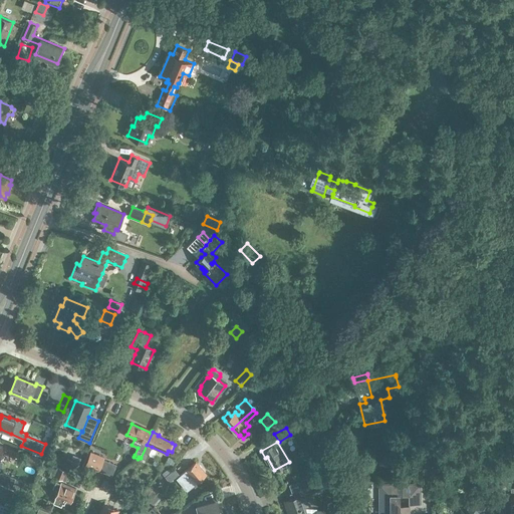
[(0,469),(3,462),(0,460),(0,459),(2,455),(5,456),(5,454),(8,455),(15,458),(17,452),(10,450),(7,448),(5,448),(0,445),(0,469)]
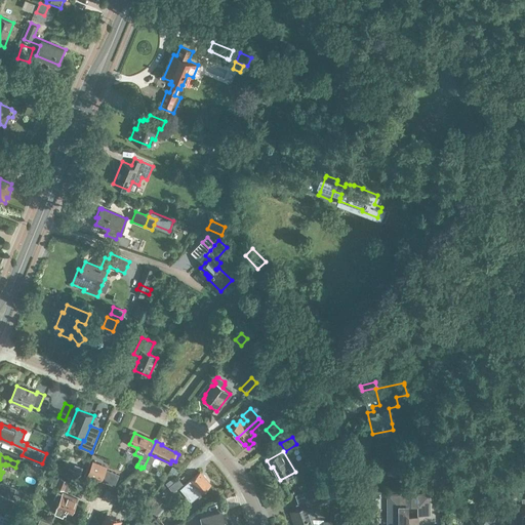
[(93,462),(88,475),(102,481),(102,480),(115,485),(119,475),(106,470),(107,468),(93,462)]
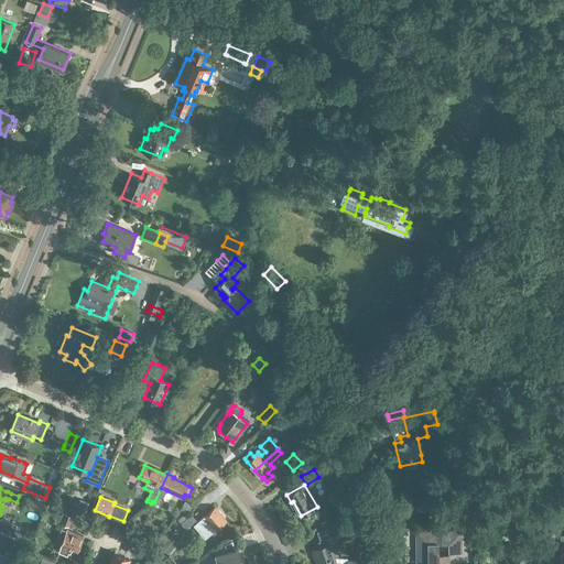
[(45,502),(32,498),(28,507),(42,512),(45,502)]
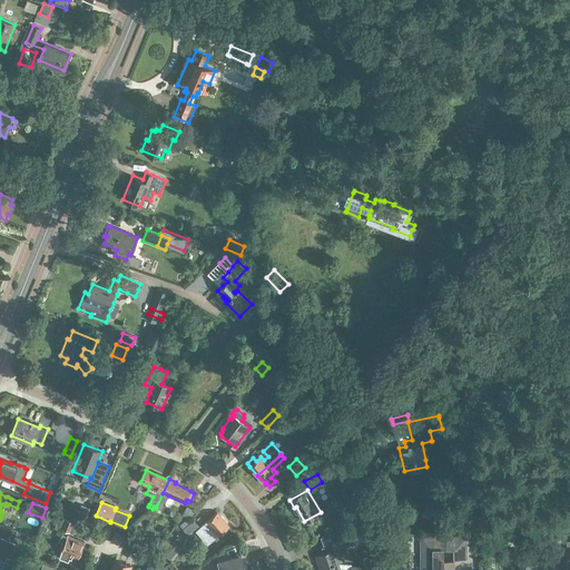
[(185,509),(182,516),(185,517),(190,520),(190,519),(194,513),(185,509)]
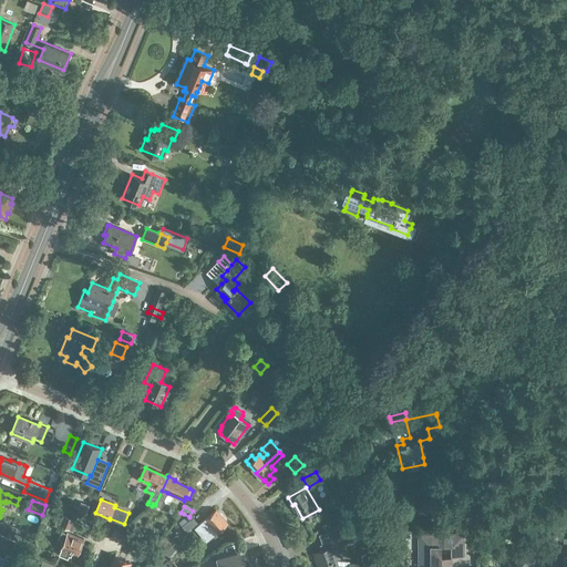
[(200,524),(202,525),(196,528),(200,534),(205,529),(212,537),(218,532),(228,524),(216,509),(206,518),(207,519),(200,524)]
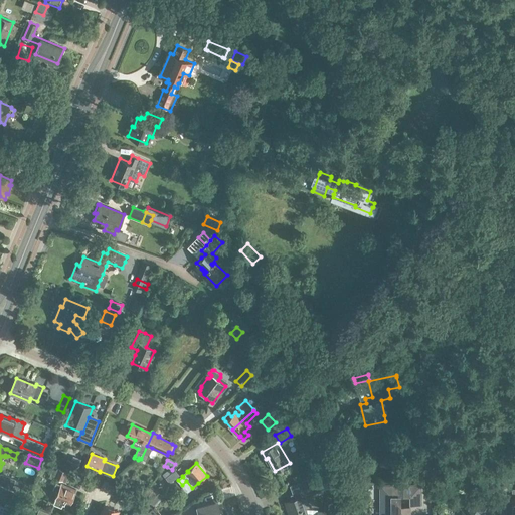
[(54,466),(50,476),(65,483),(70,473),(54,466)]
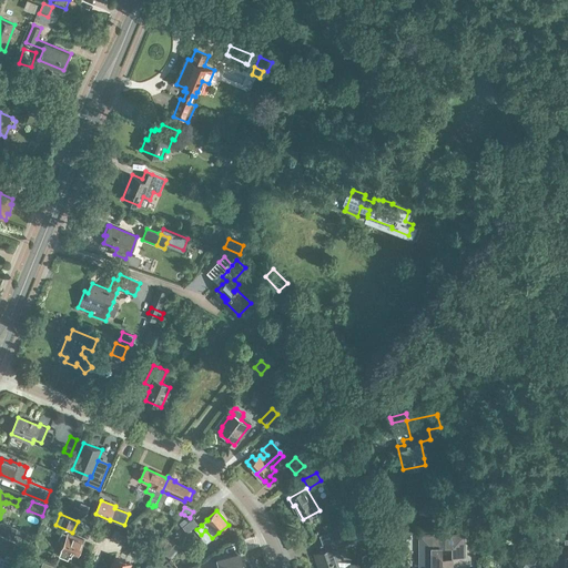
[(193,518),(188,523),(183,527),(188,533),(199,524),(193,518)]
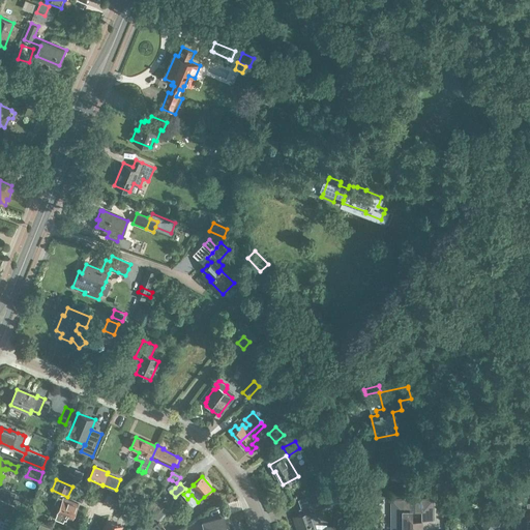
[(332,492),(340,490),(336,483),(330,486),(332,492)]
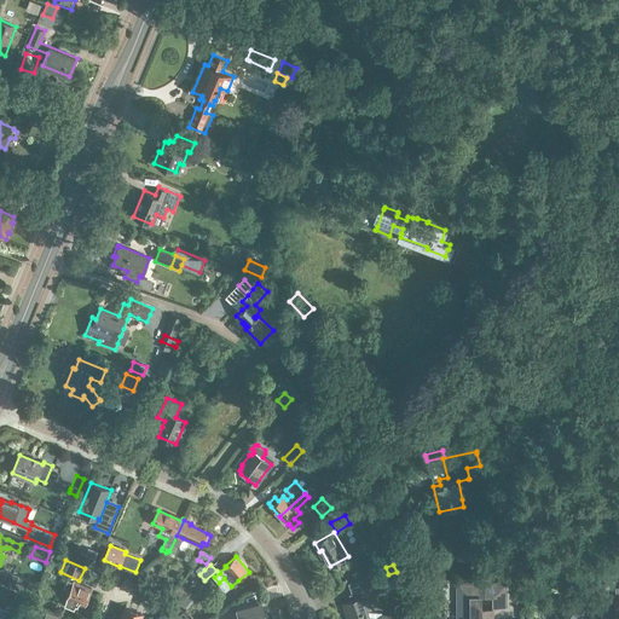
[(489,567),(489,582),(498,582),(498,567),(489,567)]
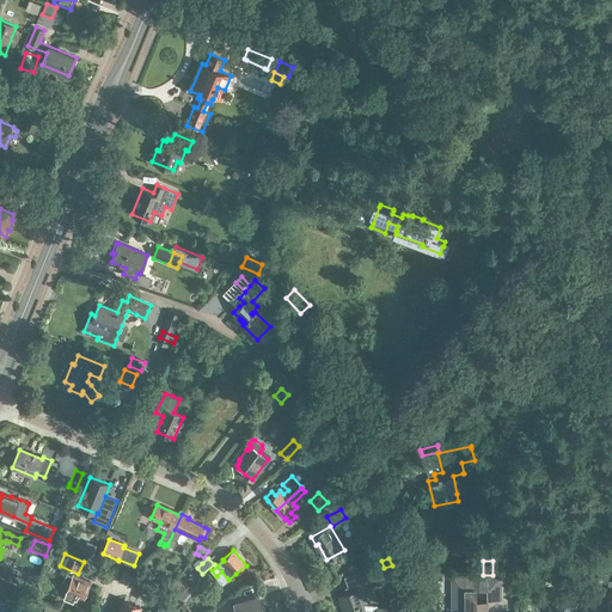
[(0,563),(0,576),(14,582),(19,569),(1,562),(0,563)]
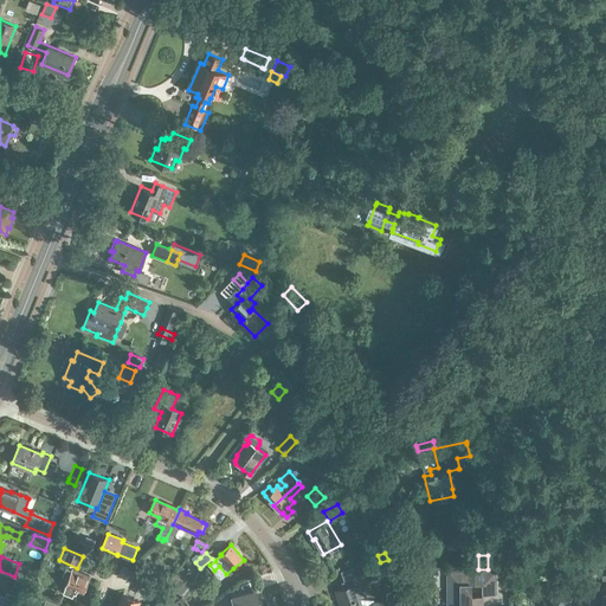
[(372,561),(356,566),(360,579),(361,580),(376,575),(372,561)]
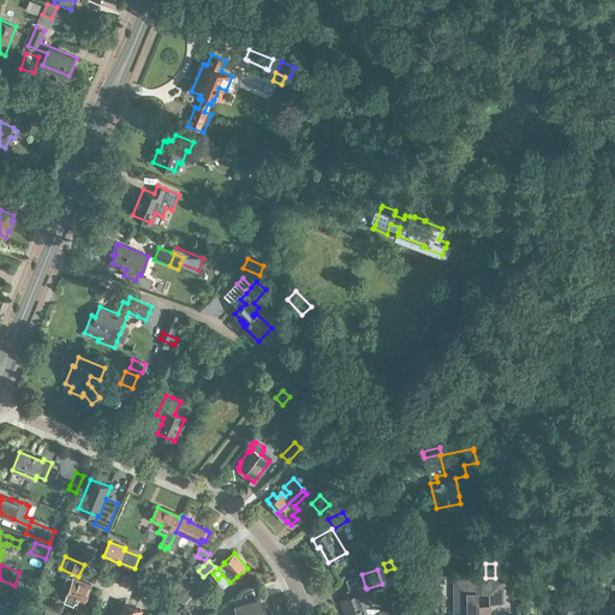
[(27,574),(19,572),(15,585),(22,587),(22,586),(27,575),(27,574)]
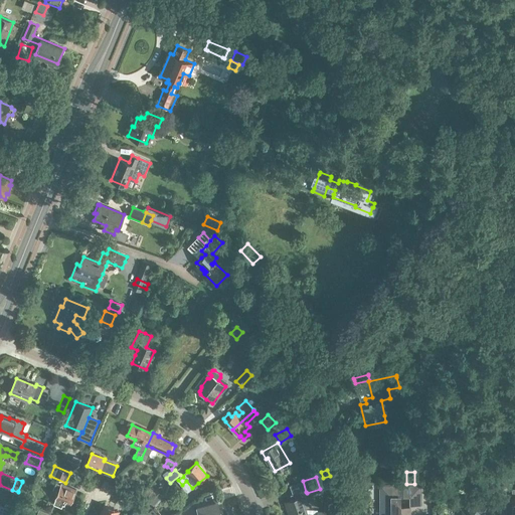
[(75,490),(61,485),(56,483),(53,490),(58,492),(55,499),(53,503),(61,507),(63,504),(64,505),(66,501),(70,502),(75,490)]
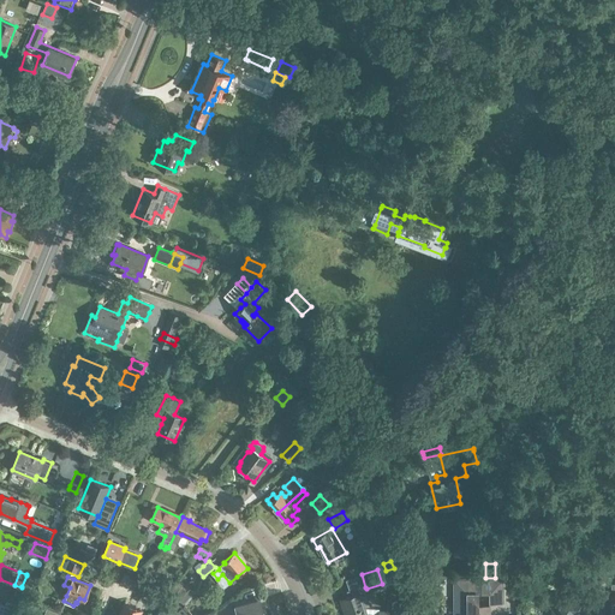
[(129,580),(126,586),(148,596),(149,593),(150,591),(153,586),(130,577),(129,580)]
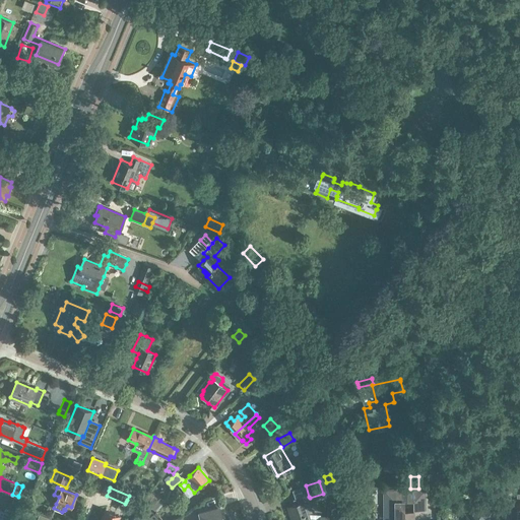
[(413,519),(413,510),(426,509),(425,509),(425,489),(407,490),(407,489),(401,489),(401,490),(384,490),(384,512),(384,519),(413,519)]
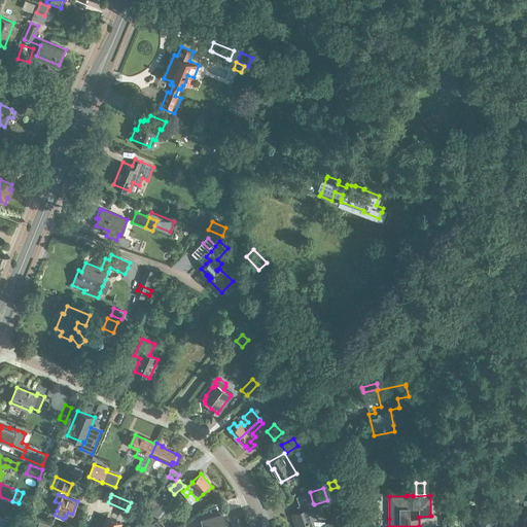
[(152,500),(145,510),(145,511),(148,513),(150,512),(156,517),(157,518),(165,508),(166,510),(168,506),(157,499),(155,498),(152,500)]
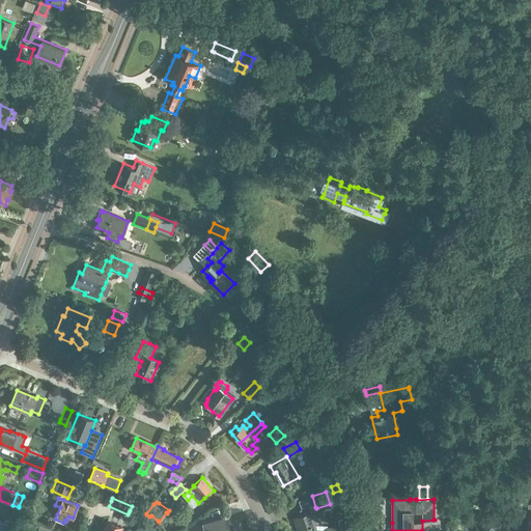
[(301,515),(295,518),(297,524),(299,524),(301,530),(343,530),(344,528),(327,527),(327,529),(317,529),(315,523),(318,522),(316,513),(317,512),(317,510),(315,511),(314,508),(313,505),(302,509),(300,510),(301,515)]
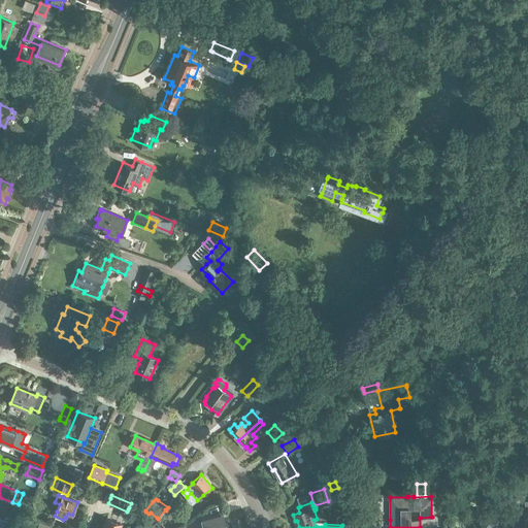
[(527,527),(527,509),(524,509),(525,519),(519,519),(520,527),(527,527)]
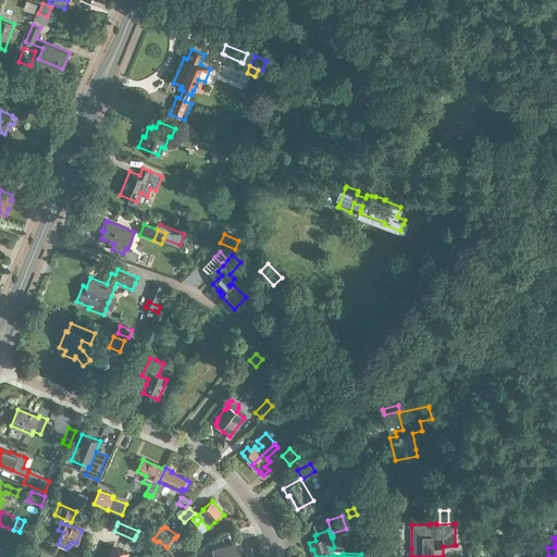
[(172,556),(165,549),(157,542),(153,540),(145,553),(148,556),(147,556),(172,556)]
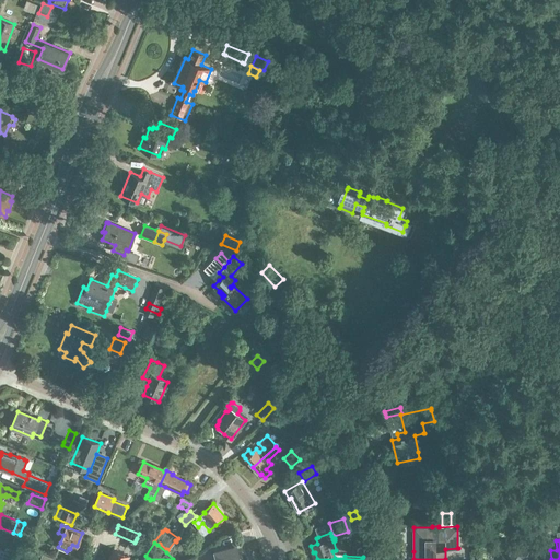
[(217,559),(238,559),(238,555),(240,555),(237,545),(214,550),(217,559)]
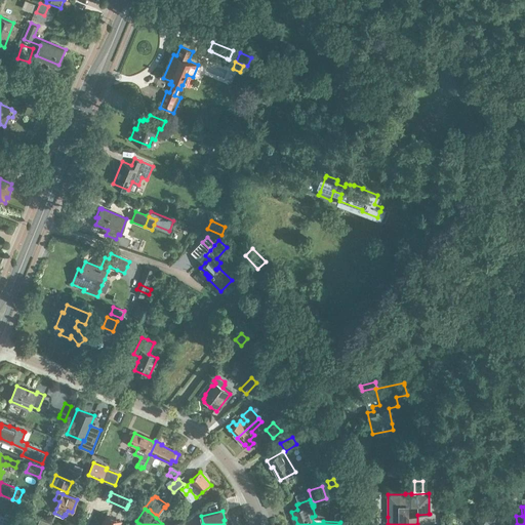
[(0,524),(2,524),(18,524),(21,524),(0,515),(0,524)]
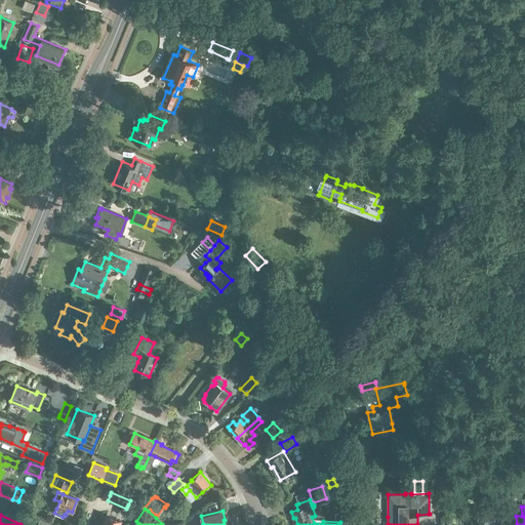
[(105,524),(119,524),(121,521),(107,515),(104,523),(106,524),(105,524)]
